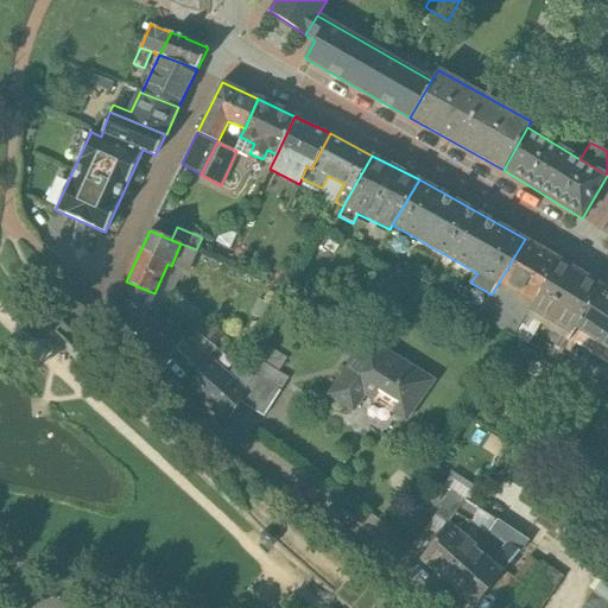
[(492,295),(479,316),(513,336),(529,309),(558,259),(525,239),(492,295)]
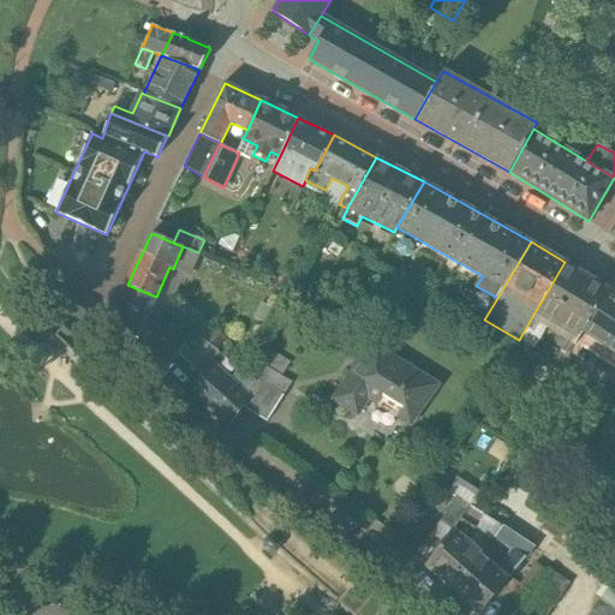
[(608,287),(565,262),(535,312),(577,339),(607,287),(608,287)]
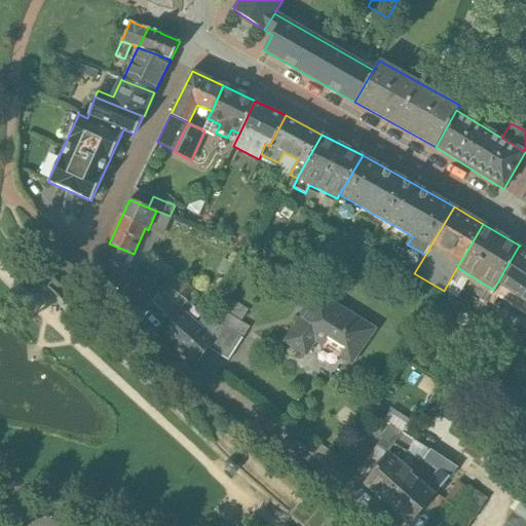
[(134,254),(109,243),(98,272),(118,293),(129,280),(132,277),(127,273),(133,258),(136,260),(138,256),(134,254)]
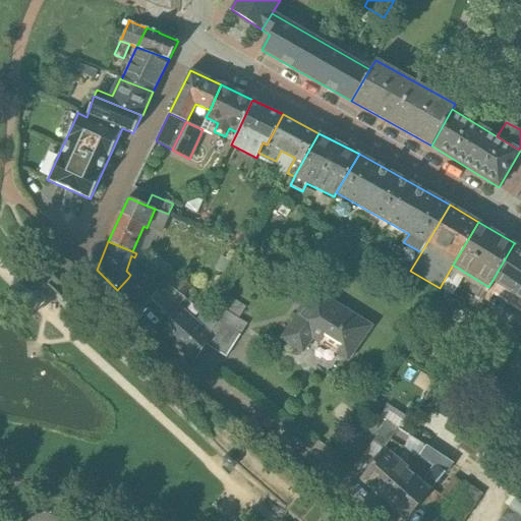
[(520,247),(514,243),(488,287),(487,289),(520,310),(520,247)]
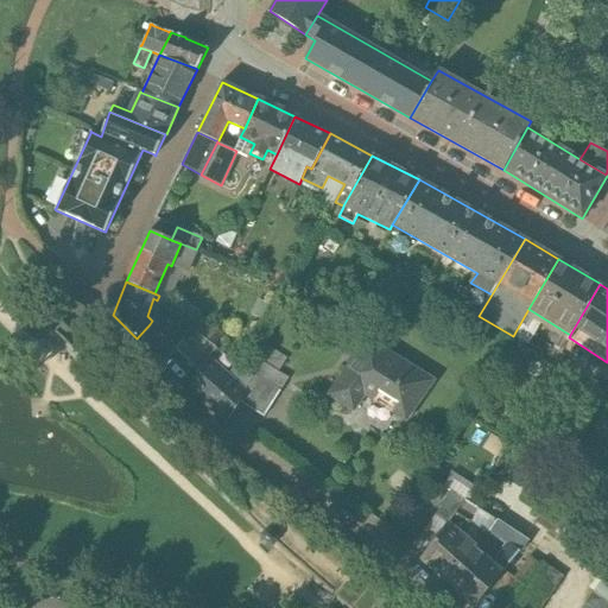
[(55,331),(78,355),(86,347),(88,342),(88,339),(87,331),(86,320),(86,314),(86,309),(78,304),(69,304),(62,308),(58,318),(61,329),(57,329),(55,331)]
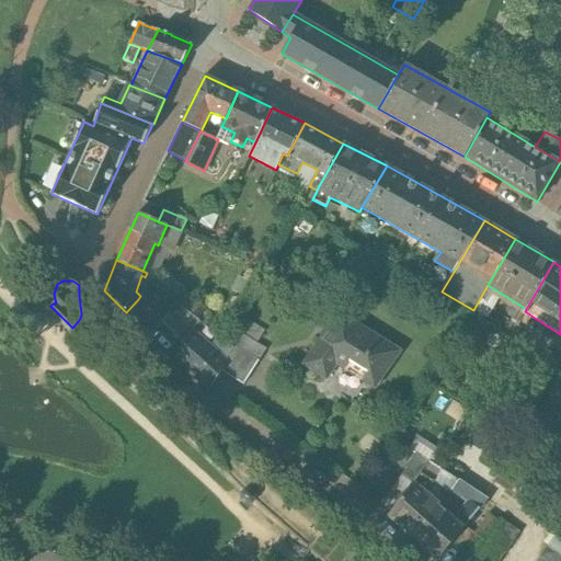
[(186,292),(170,281),(162,290),(178,302),(185,293),(186,292)]
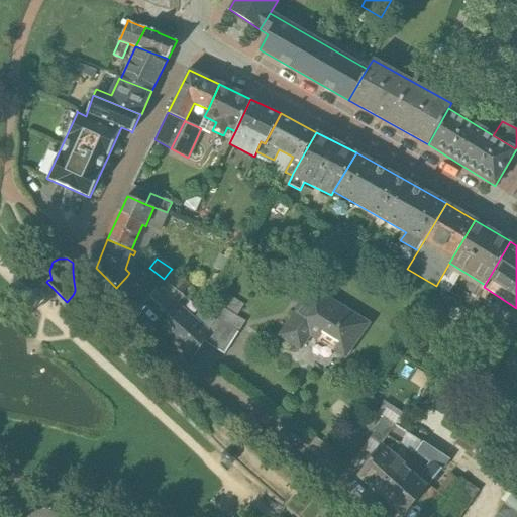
[(185,281),(171,270),(164,279),(164,280),(178,291),(185,281)]
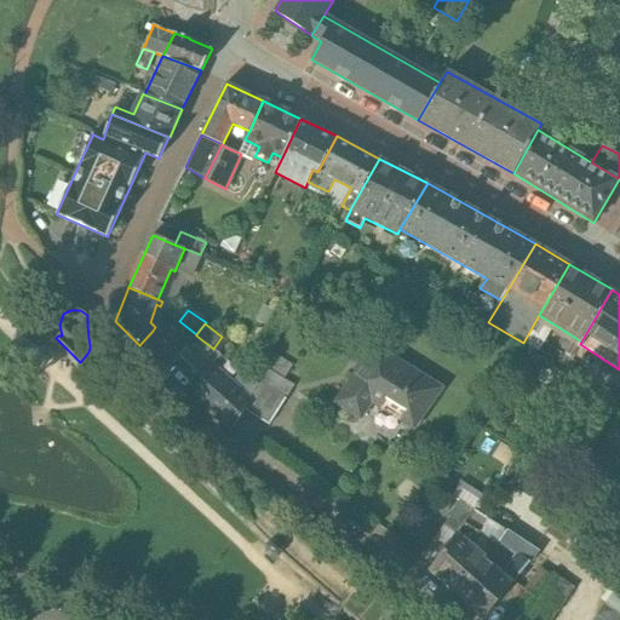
[(181,355),(153,331),(139,345),(166,369),(179,356),(181,355)]
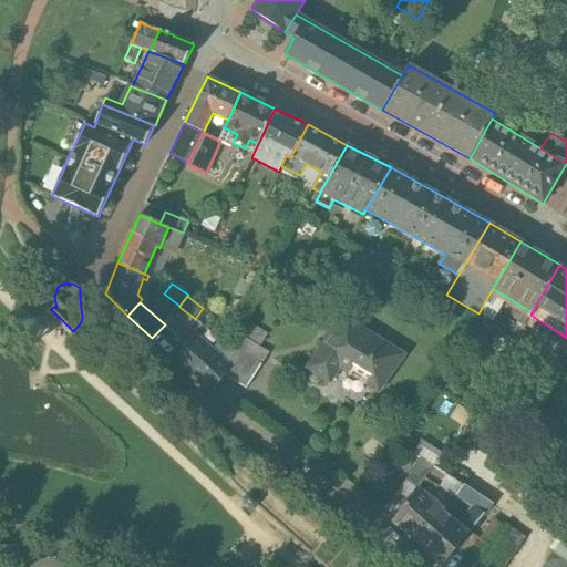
[(195,319),(179,307),(165,325),(164,326),(186,347),(187,347),(200,323),(195,319)]
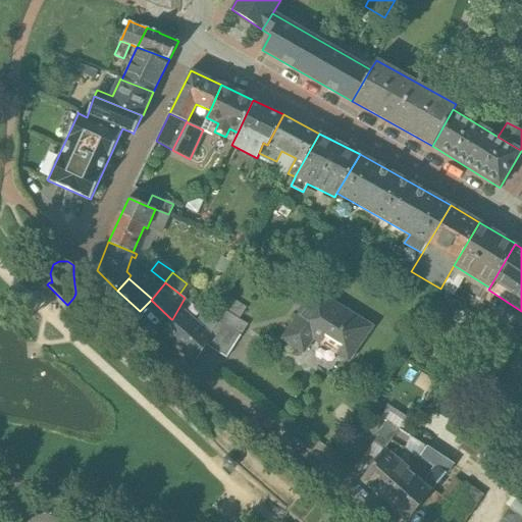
[(372,326),(315,292),(282,338),(304,352),(313,338),(349,361),(372,326)]
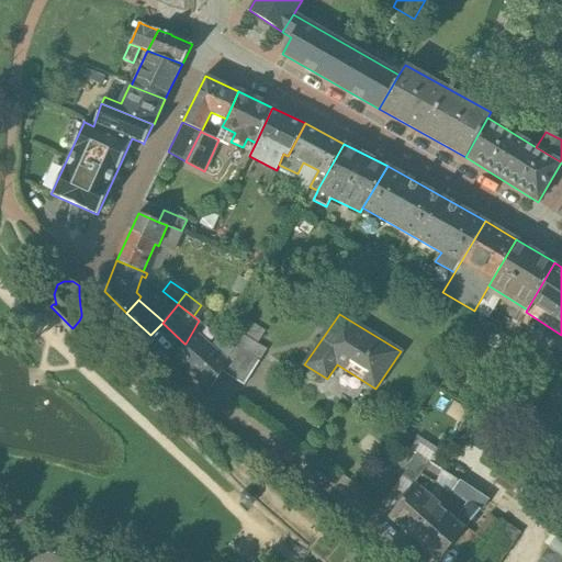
[(199,321),(186,344),(184,344),(173,358),(209,389),(220,370),(233,348),(225,341),(216,352),(203,339),(211,330),(199,321)]
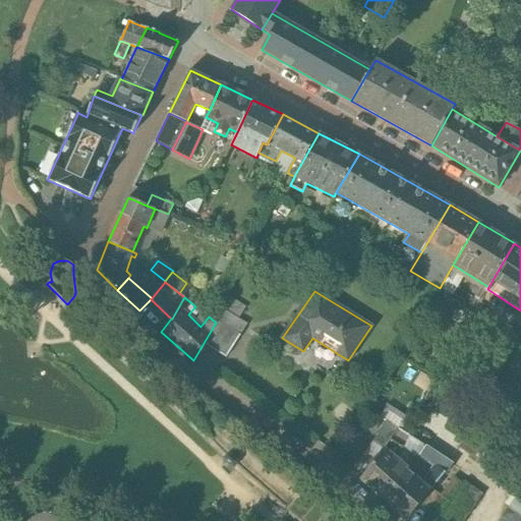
[(485,304),(479,301),(472,312),(478,316),(485,304)]
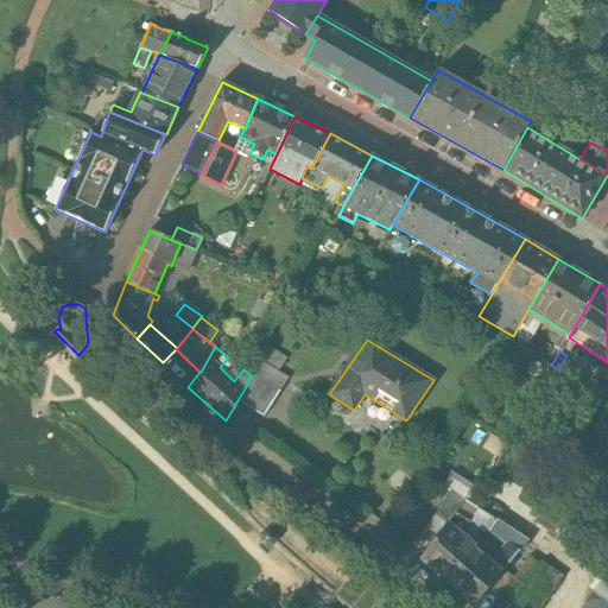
[(252,356),(244,369),(252,377),(238,400),(264,418),(287,379),(252,356)]
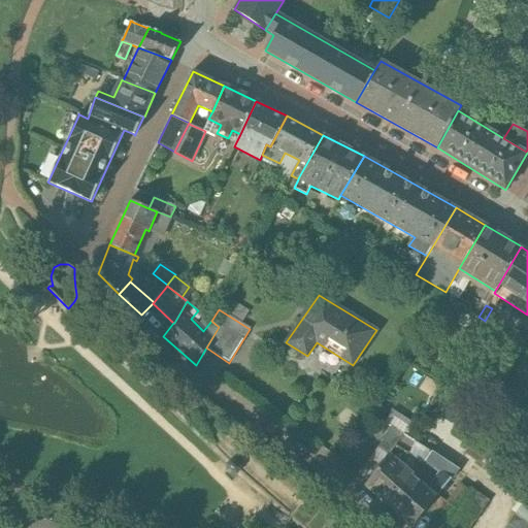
[(415,426),(381,404),(374,416),(403,434),(408,437),(415,426)]
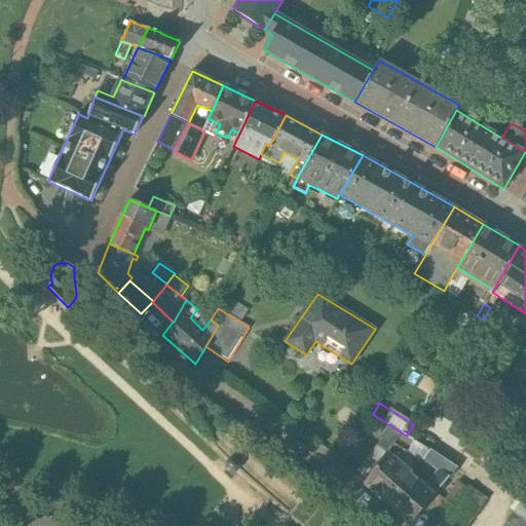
[(388,451),(367,480),(364,483),(387,505),(411,475),(412,473),(400,462),(408,450),(422,459),(429,450),(407,436),(402,433),(388,451)]
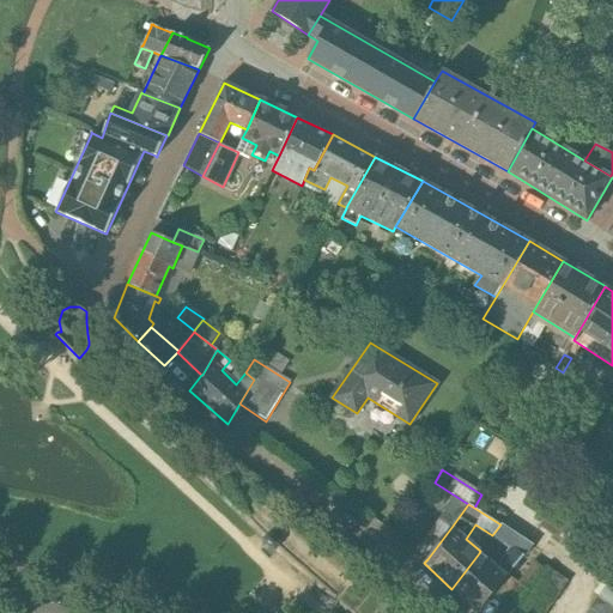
[(441,516),(416,551),(428,559),(453,526),(441,516)]
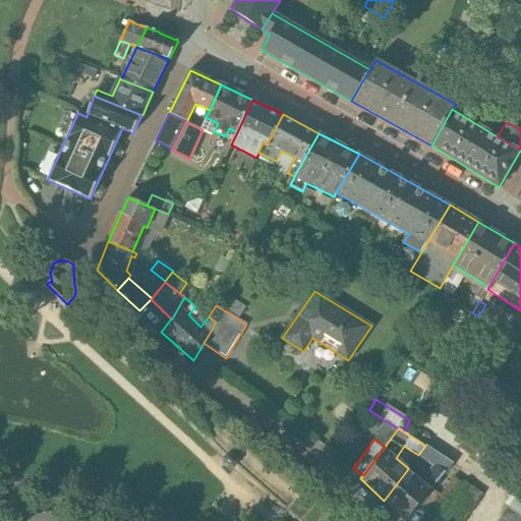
[(453,463),(425,446),(418,455),(435,466),(426,477),(436,484),(453,463)]
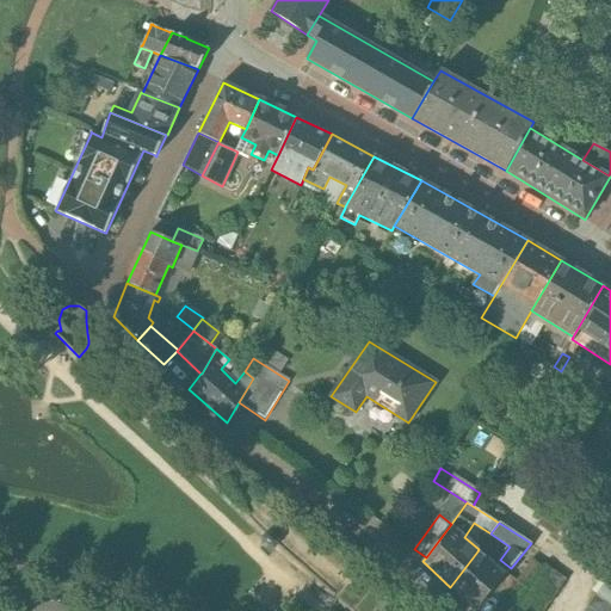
[(265,536),(263,538),(264,545),(267,549),(275,548),(275,547),(277,544),(277,536),(271,532),(267,534),(265,536)]
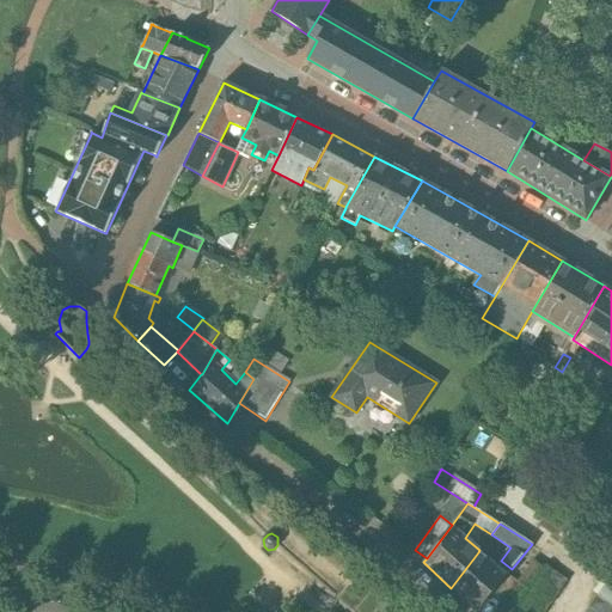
[(506,576),(478,552),(451,588),(477,611),(506,576)]
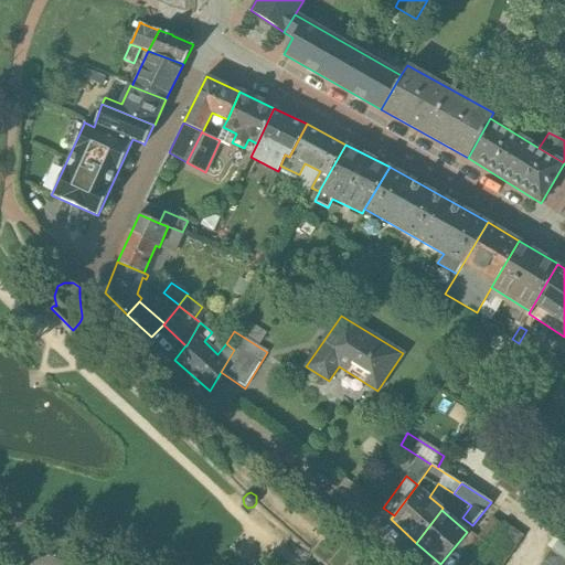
[(475,563),(472,564),(502,564),(523,535),(503,522),(502,524),(488,544),(475,563)]
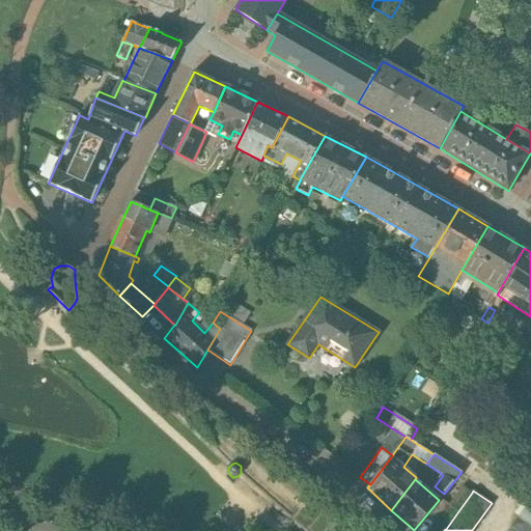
[(449,504),(440,498),(439,500),(427,516),(446,529),(458,511),(449,504)]
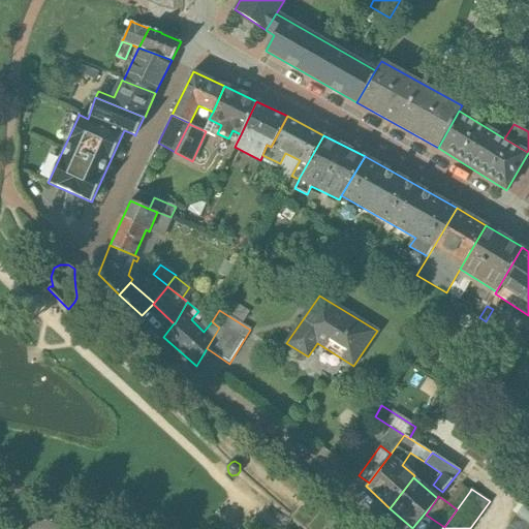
[(528,528),(528,496),(505,528),(528,528)]
